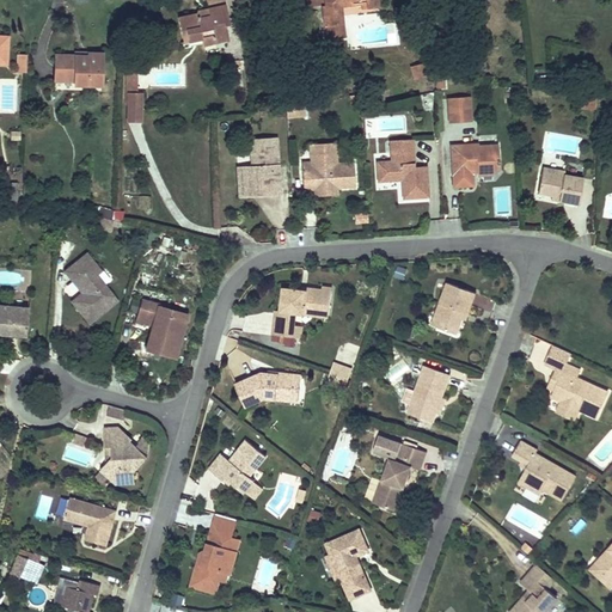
[(323,0),(324,6),(322,6),(325,41),(346,37),(344,24),(335,25),(334,14),(337,13),(336,2),(356,0),(366,0),(367,8),(379,7),(378,0),(323,0)]
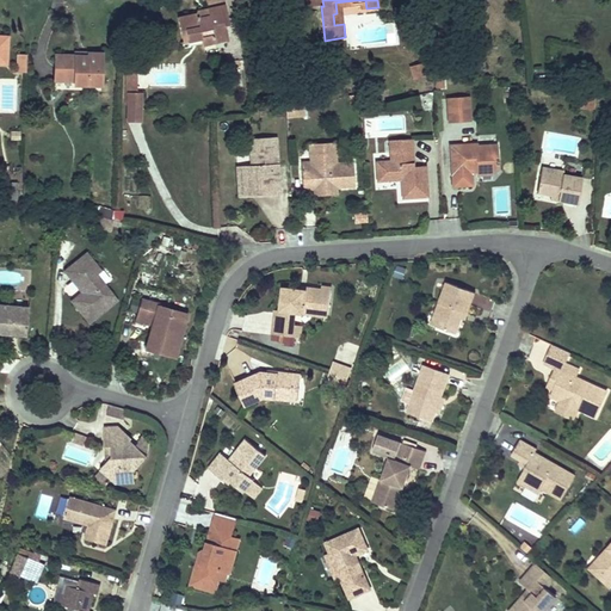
[(366,8),(365,0),(356,0),(335,2),(337,13),(333,14),(334,25),(344,24),(341,7),(360,5),(360,10),(366,8)]
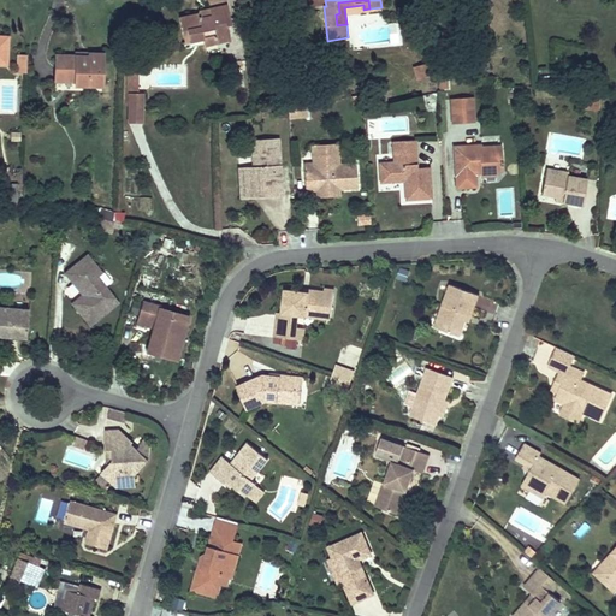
[(230,40),(227,25),(231,24),(227,6),(209,10),(211,17),(202,18),(199,15),(194,16),(179,18),(185,43),(203,39),(205,39),(203,37),(215,35),(217,42),(230,40)]
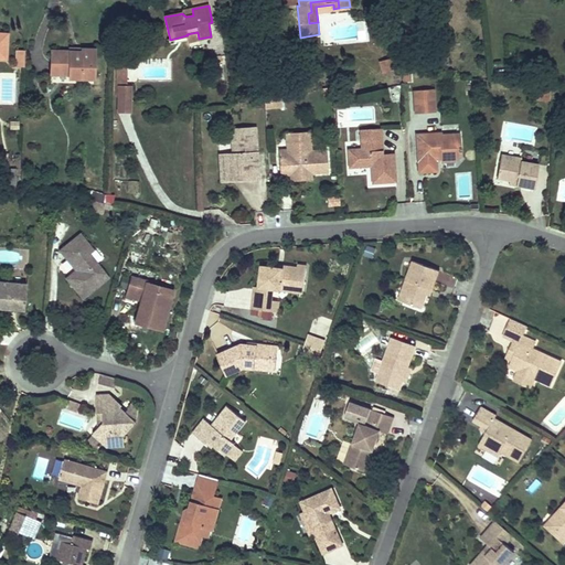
[(199,39),(198,32),(187,34),(188,35),(187,35),(188,41),(199,39)]
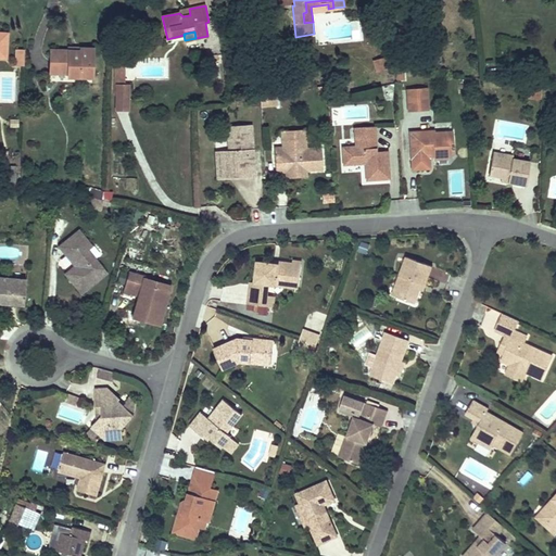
[(92,78),(93,48),(81,48),(81,51),(70,50),(62,50),(62,52),(51,52),(51,74),(68,74),(68,77),(92,78)]
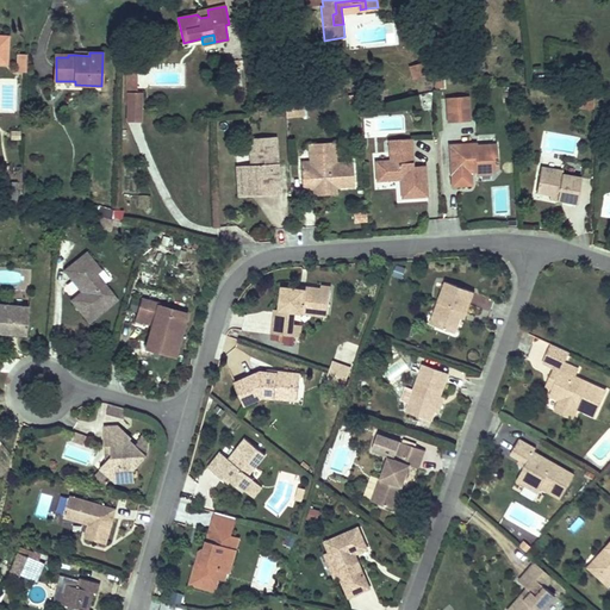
[(26,73),(27,55),(19,55),(18,73),(26,73)]
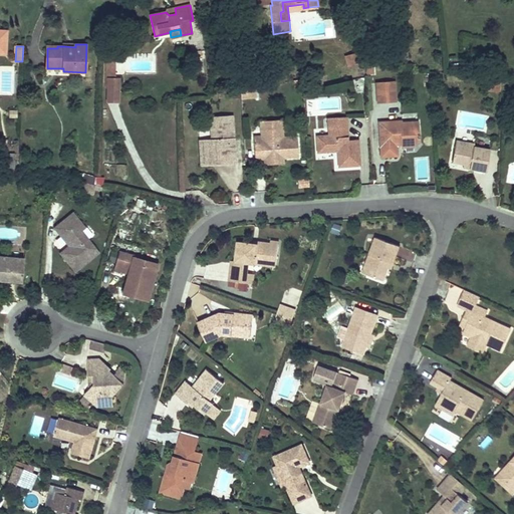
[(362,62),(359,52),(353,54),(353,56),(358,55),(361,62),(362,62)]
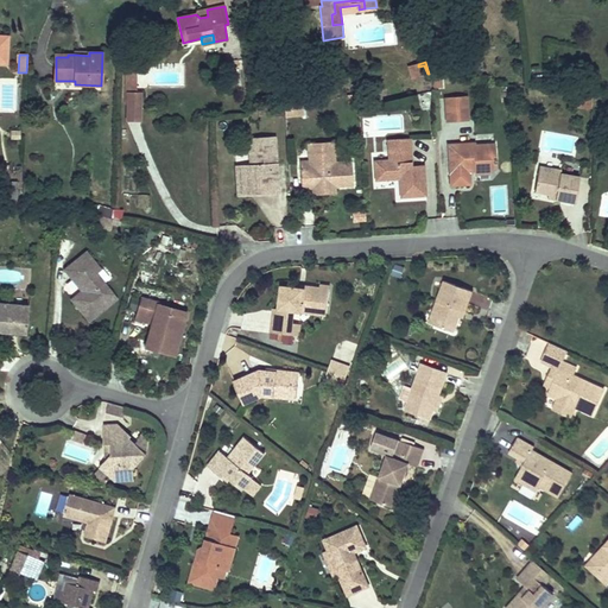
[(428,74),(424,65),(418,67),(418,64),(412,67),(415,78),(428,74)]
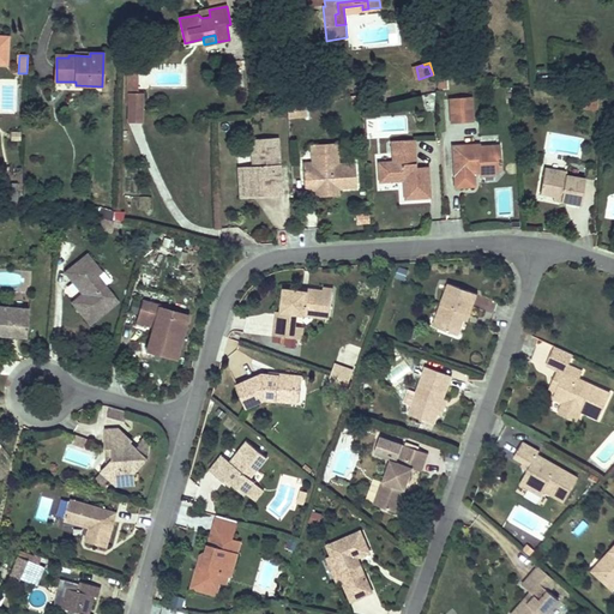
[(142,124),(142,100),(138,100),(138,94),(128,92),(128,122),(142,124)]
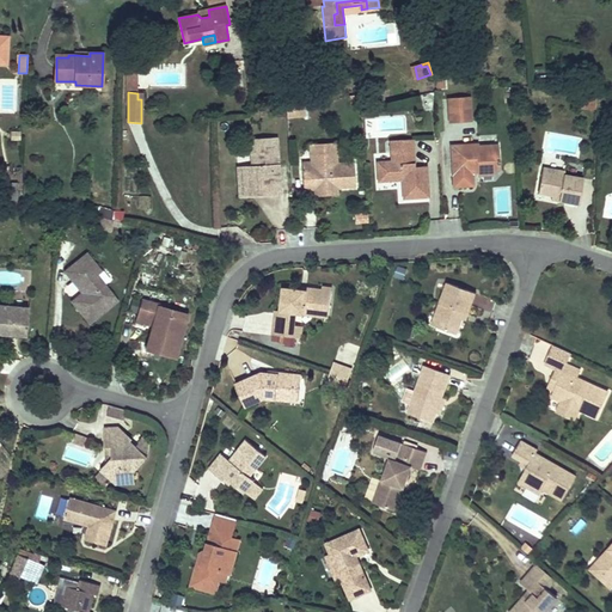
[(360,104),(360,96),(350,97),(352,105),(360,104)]
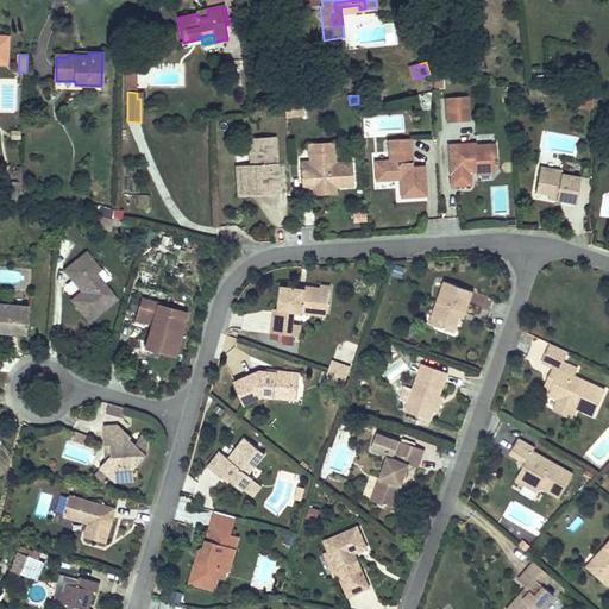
[(468,98),(446,99),(449,121),(470,120),(468,98)]
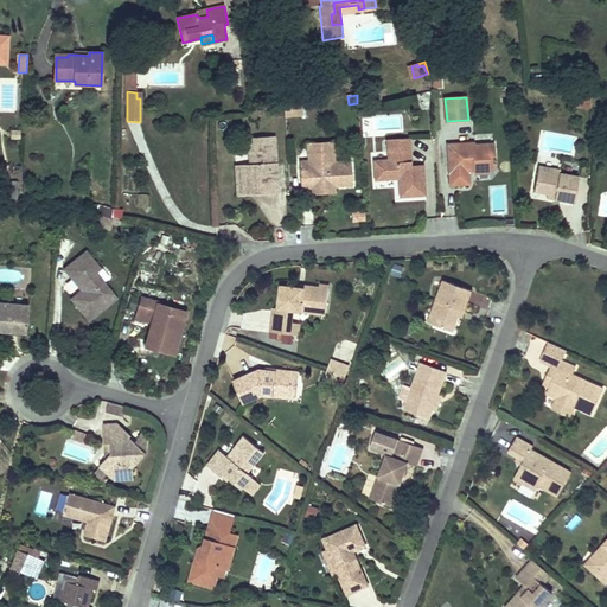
[(590,108),(590,97),(580,97),(580,108),(590,108)]
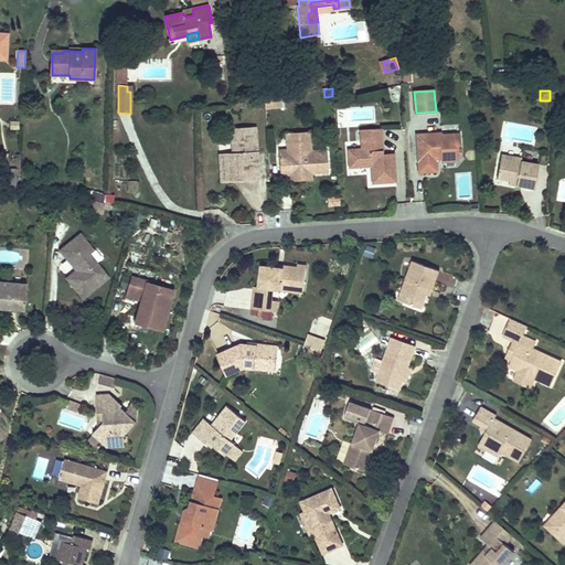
[(279,107),(279,95),(265,97),(266,108),(279,107)]
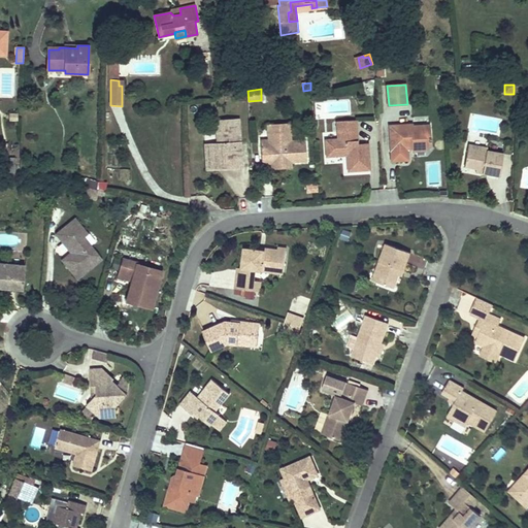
[(8,113),(9,122),(18,122),(17,113),(8,113)]
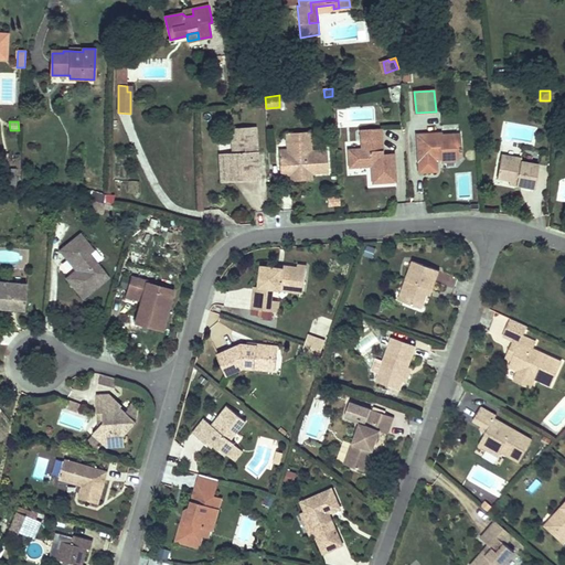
[(258,180),(255,127),(232,129),(233,153),(220,155),(221,174),(247,173),(247,181),(258,180)]
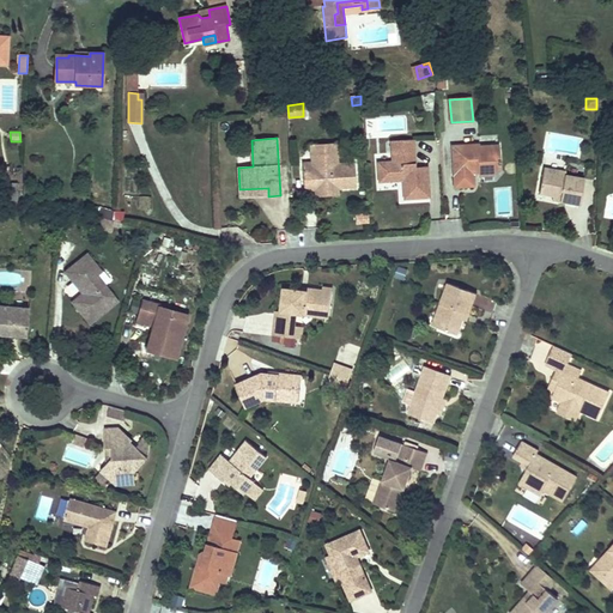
[(430,198),(428,167),(416,168),(414,140),(392,141),(393,162),(378,163),(380,182),(404,181),(405,199),(430,198)]
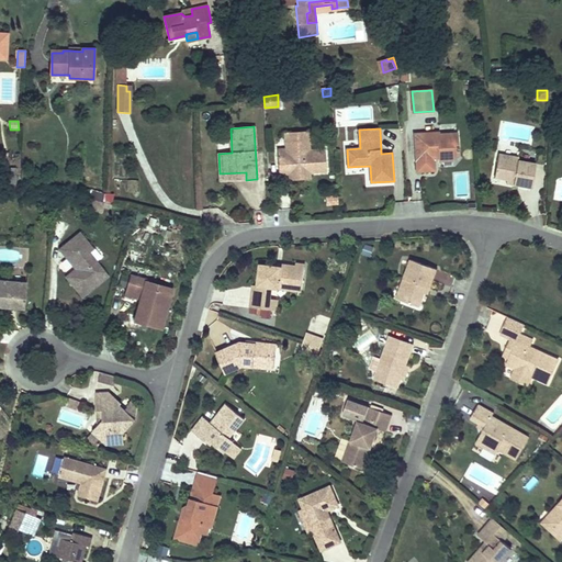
[(308,139),(308,132),(284,133),(285,142),(308,139)]
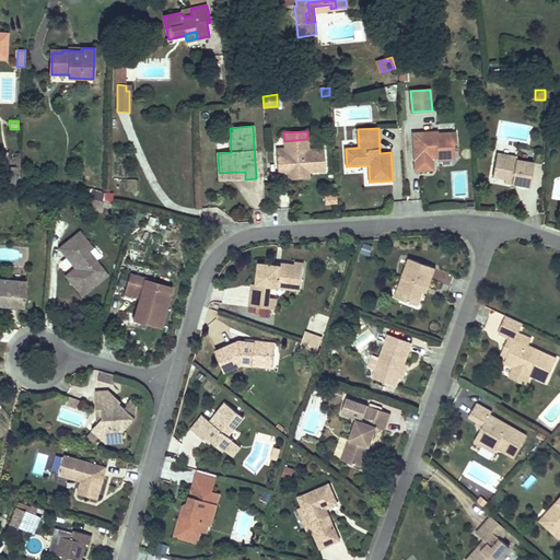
[(438,131),(413,133),(416,171),(433,170),(433,159),(432,155),(439,155),(439,158),(439,161),(451,160),(456,153),(456,150),(457,150),(457,146),(456,146),(455,132),(438,133),(438,131)]
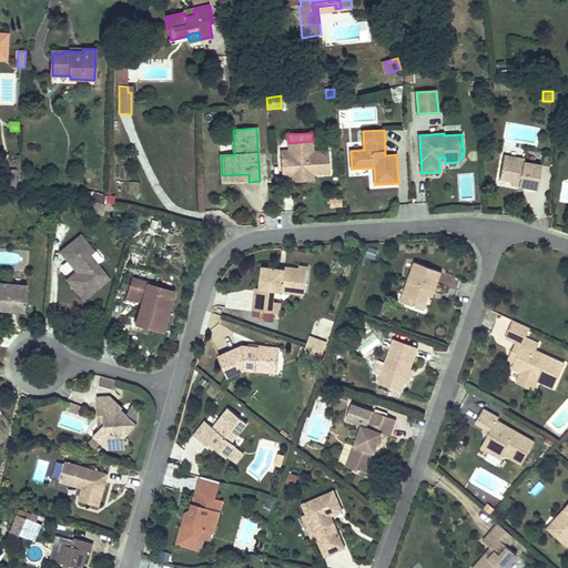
[(330,173),(328,151),(313,152),(312,141),(288,143),(288,151),(281,151),(282,176),(293,175),(312,174),(330,173)]
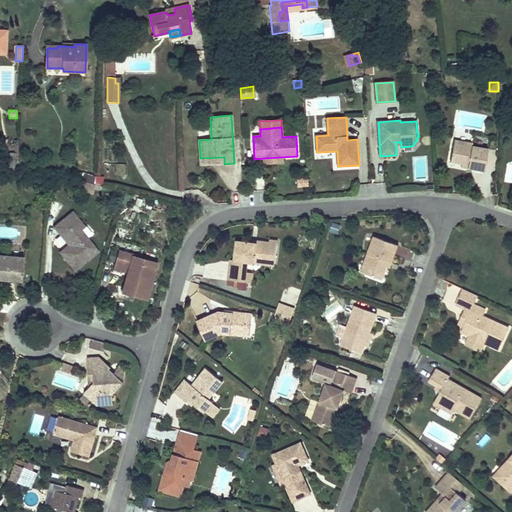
[(484,171),(488,149),(472,146),(473,143),(454,140),(450,162),(462,164),(468,165),(468,168),(484,171)]
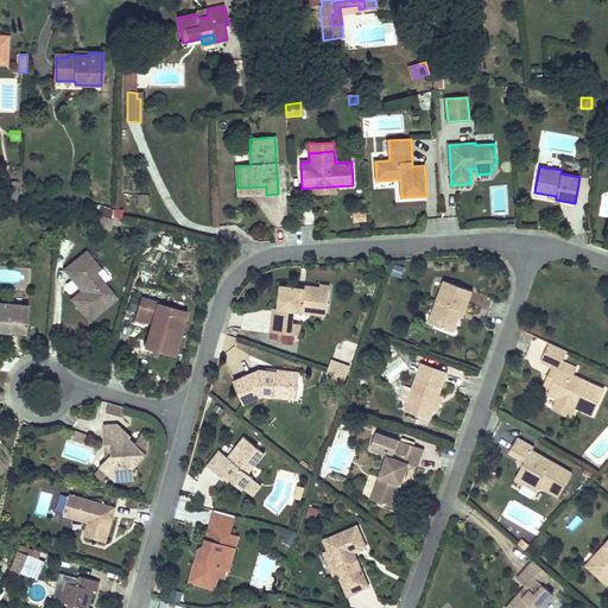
[(18,191),(18,187),(17,182),(7,182),(8,191),(18,191)]
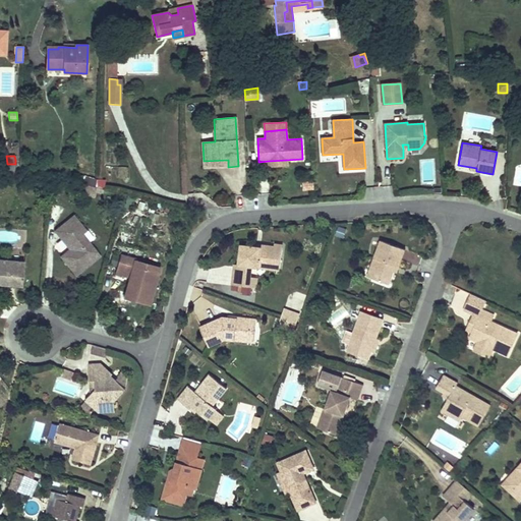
[(228,167),(228,160),(204,161),(205,168),(228,167)]
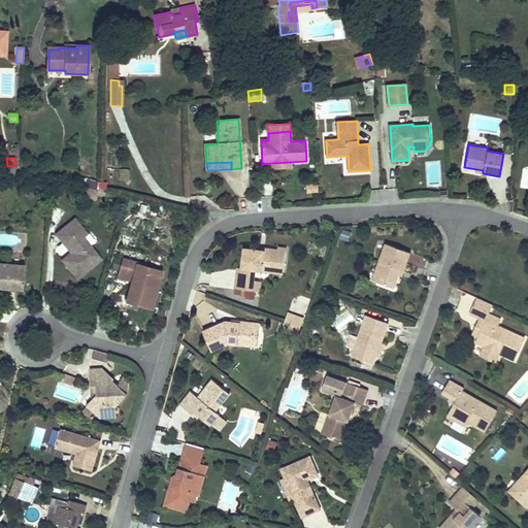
[(98,183),(91,180),(88,188),(98,190),(98,183)]
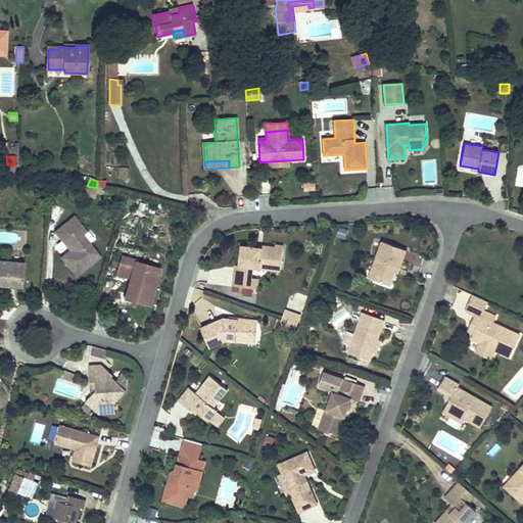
[(106,181),(97,181),(97,188),(104,190),(106,181)]
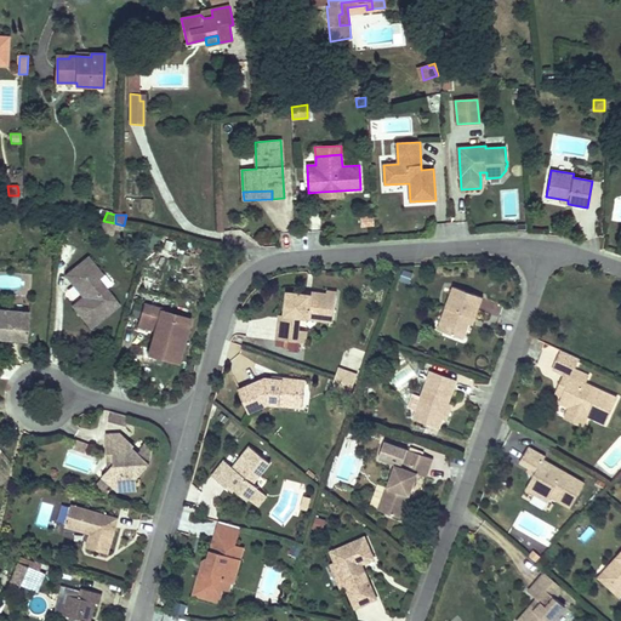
[(359,216),(359,227),(372,227),(372,216),(359,216)]
